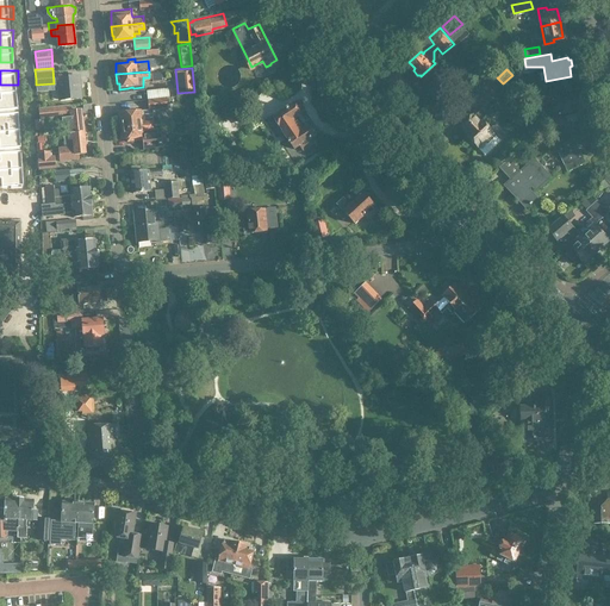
[(80,95),(78,74),(78,73),(69,74),(69,76),(56,77),(58,98),(80,95)]
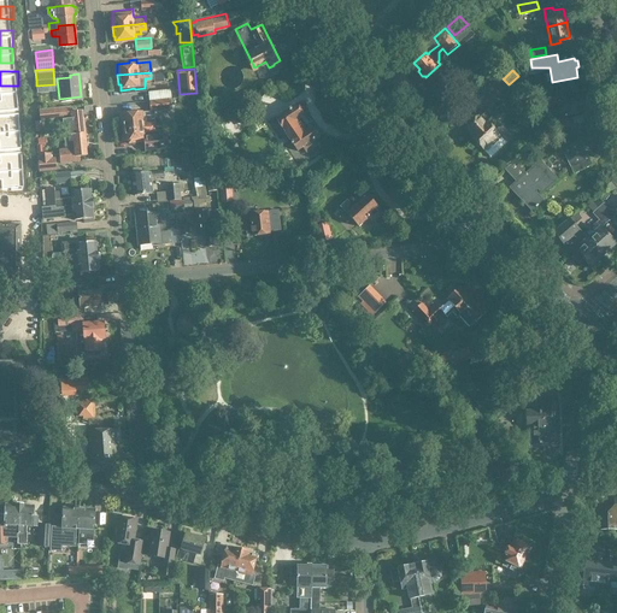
[(18,86),(0,86),(0,101),(18,101),(18,86)]
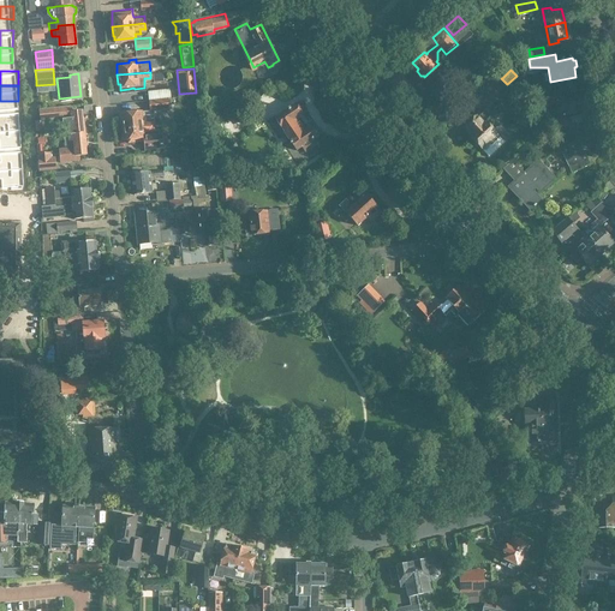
[(583,119),(580,111),(585,109),(579,91),(563,96),(561,89),(545,94),(548,103),(555,102),(560,117),(569,114),(572,121),(583,119)]
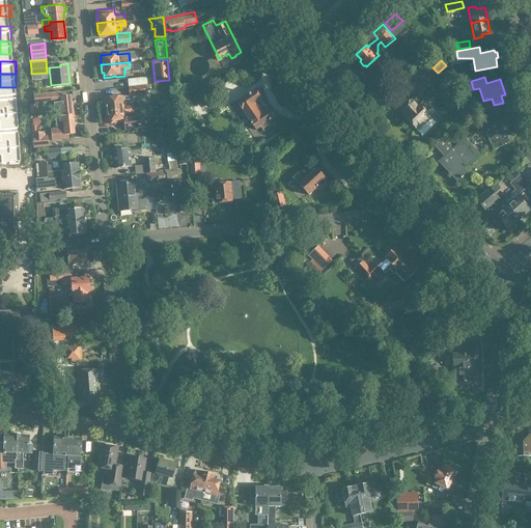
[(145,83),(129,85),(130,92),(133,91),(134,92),(146,91),(145,83)]
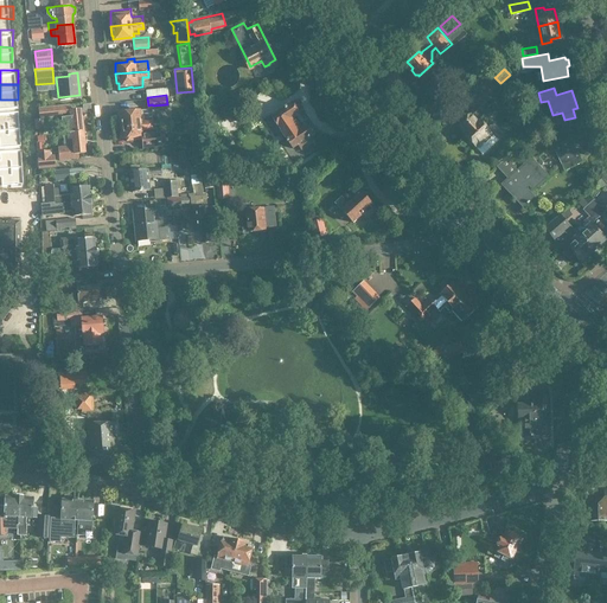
[(222,116),(227,114),(231,111),(234,114),(241,109),(240,107),(241,106),(240,103),(237,101),(234,98),(228,102),(216,109),(216,108),(208,113),(216,126),(224,121),(222,116)]
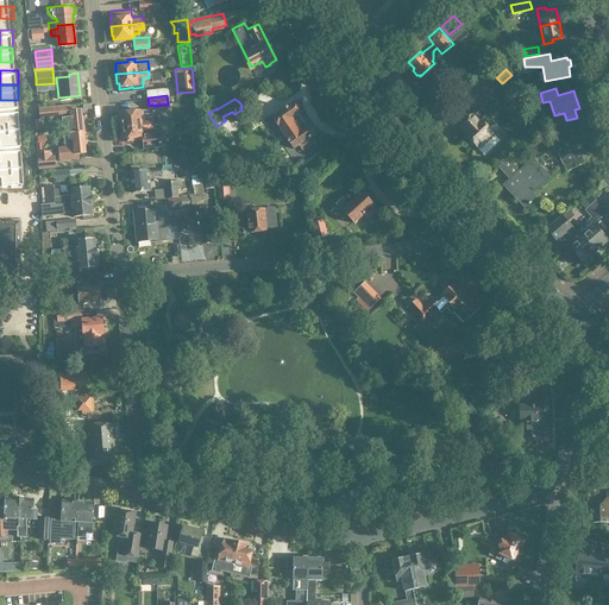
[(289,139),(294,146),(299,143),(302,147),(312,140),(309,136),(314,132),(308,124),(307,124),(299,111),(300,109),(299,108),(299,107),(296,102),(294,102),(294,101),(288,105),(287,104),(286,105),(286,106),(274,114),(282,128),(283,130),(282,132),(284,136),(287,136),(288,138),(287,138),(288,139),(289,139)]
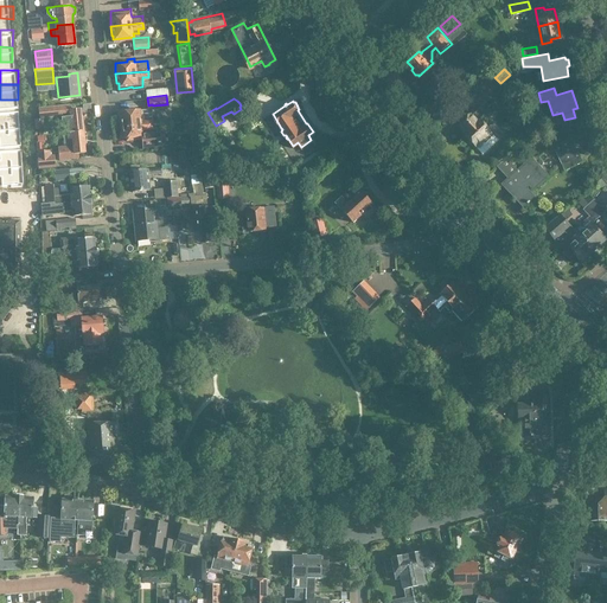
[(63,111),(70,111),(70,119),(62,120),(63,132),(65,132),(71,130),(83,129),(82,114),(81,114),(80,107),(70,108),(70,103),(38,106),(39,117),(63,115),(63,111)]
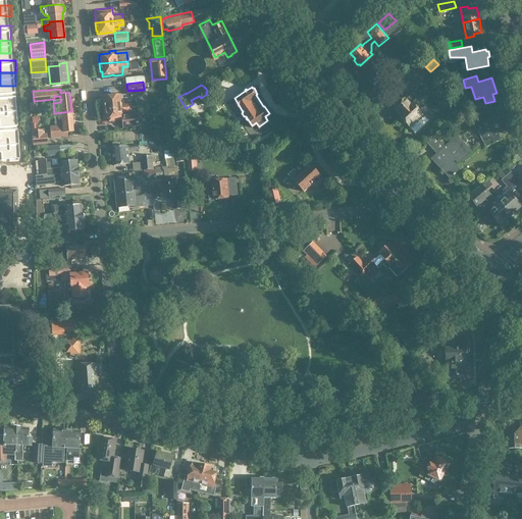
[(406,124),(407,124),(413,118),(415,121),(422,114),(411,102),(417,97),(412,91),(408,95),(406,93),(403,96),(393,106),(399,112),(397,113),(403,119),(402,121),(406,124)]
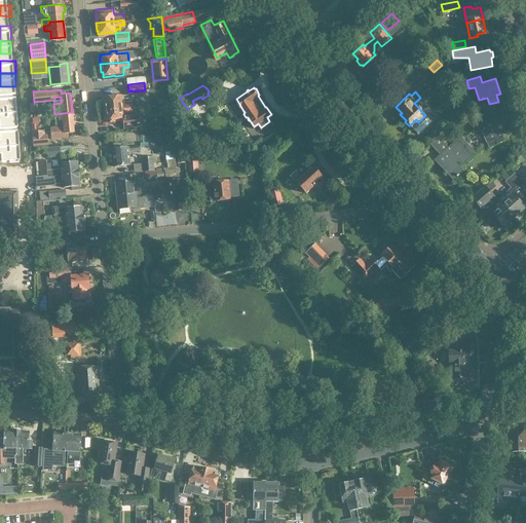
[(121,94),(104,95),(105,109),(133,106),(130,92),(121,94)]
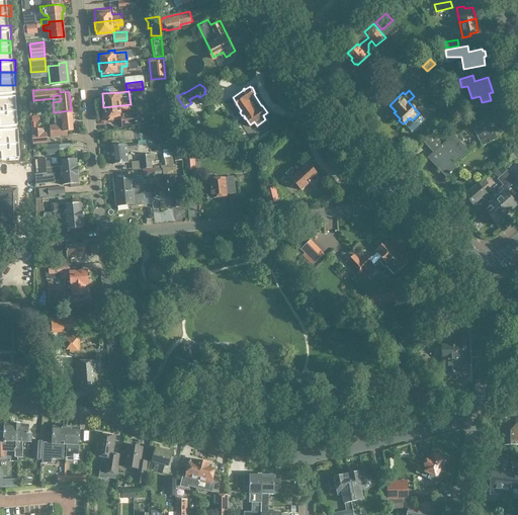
[(17,93),(0,93),(0,104),(18,103),(17,93)]
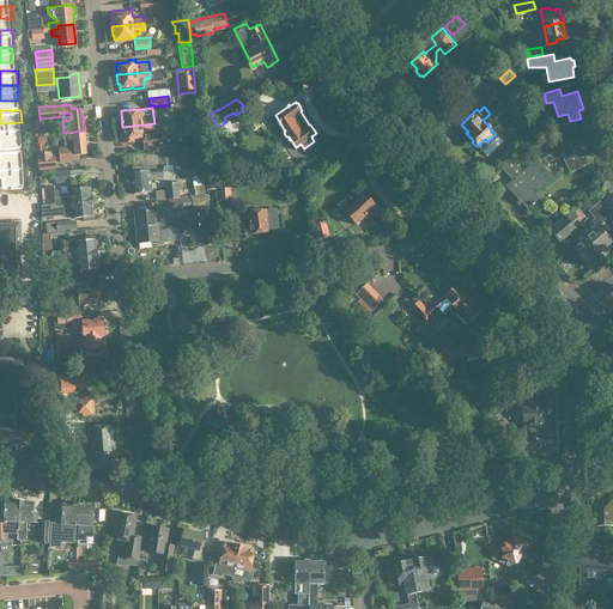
[(188,121),(188,127),(190,127),(190,129),(201,129),(200,120),(188,121)]
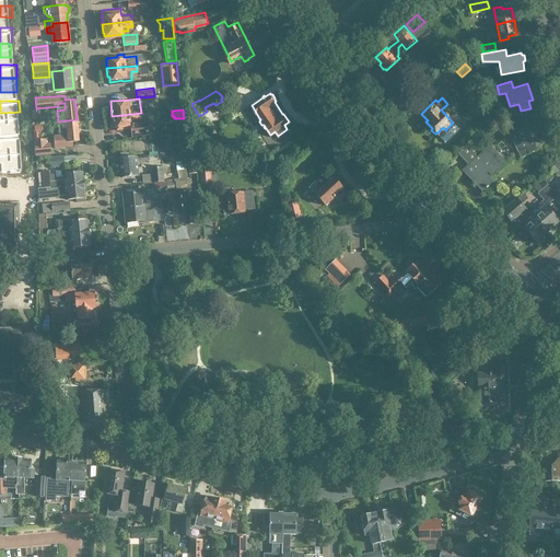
[(20,112),(0,113),(0,127),(20,126),(20,112)]
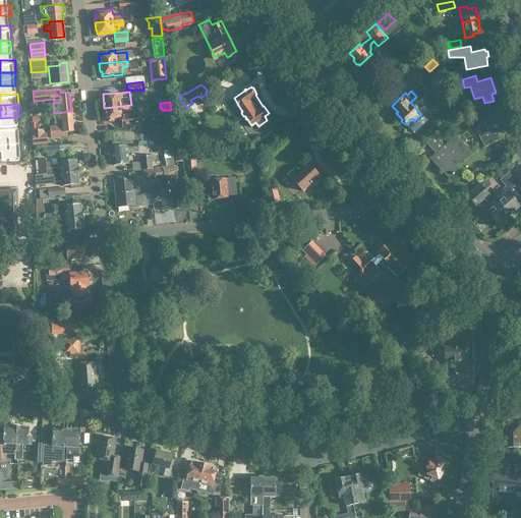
[(131,110),(131,105),(104,108),(105,116),(108,116),(108,119),(121,118),(122,125),(142,124),(142,123),(146,123),(146,115),(140,112),(140,111),(131,112),(131,110)]
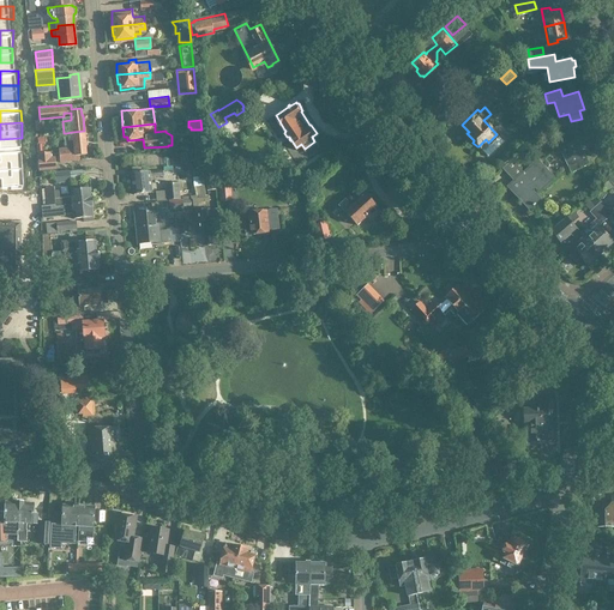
[(85,145),(84,131),(72,132),(66,133),(67,143),(73,143),(73,145),(59,148),(60,159),(79,158),(79,152),(85,152),(84,145),(85,145)]
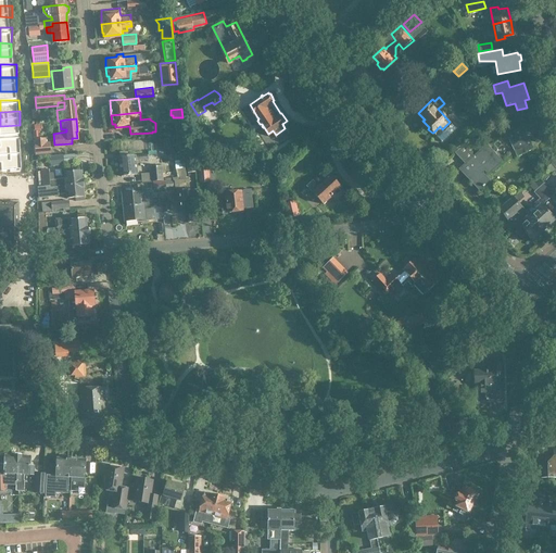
[(522,125),(506,133),(517,154),(533,146),(522,125)]
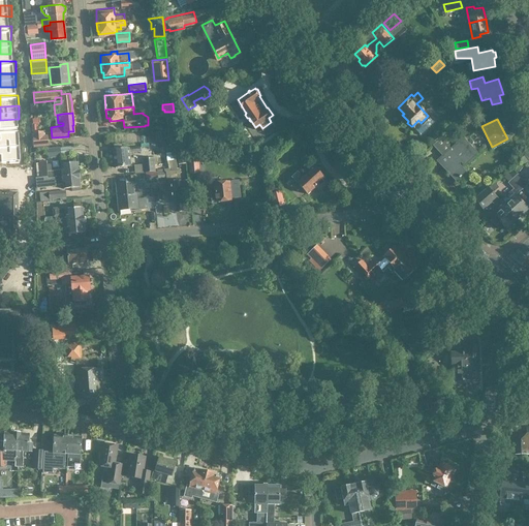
[(19,126),(0,126),(0,141),(19,141),(19,126)]
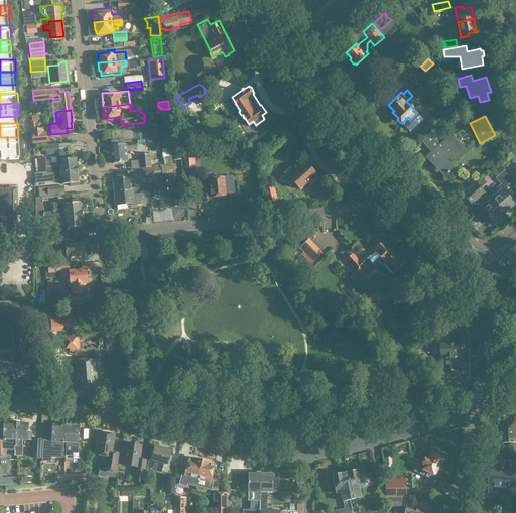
[(31,133),(33,142),(46,141),(45,132),(41,132),(40,128),(32,129),(32,133),(31,133)]
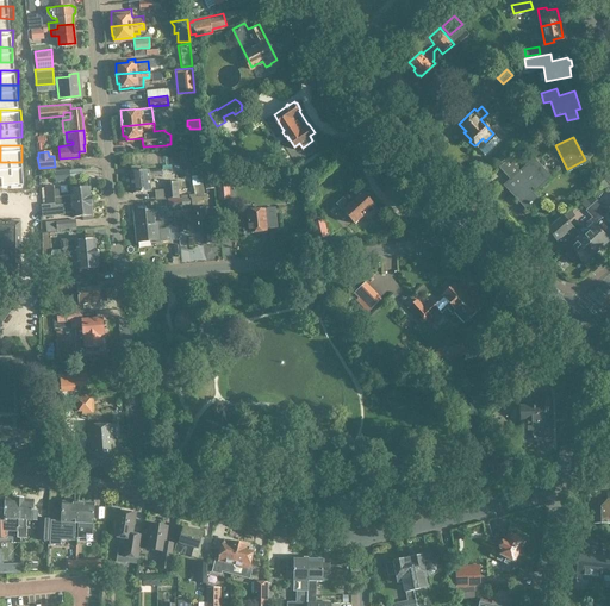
[(531,157),(520,168),(515,164),(517,162),(510,155),(498,166),(510,177),(505,181),(526,204),(528,201),(529,204),(531,201),(530,199),(536,194),(528,186),(531,183),(535,187),(548,175),(542,168),(543,166),(537,158),(535,161),(531,157)]
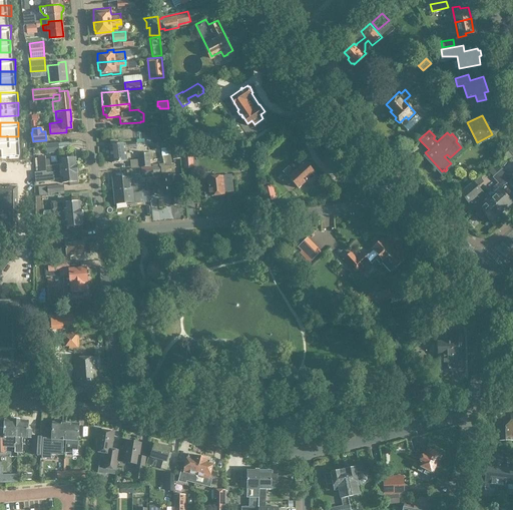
[(18,136),(0,136),(0,147),(18,147),(18,136)]
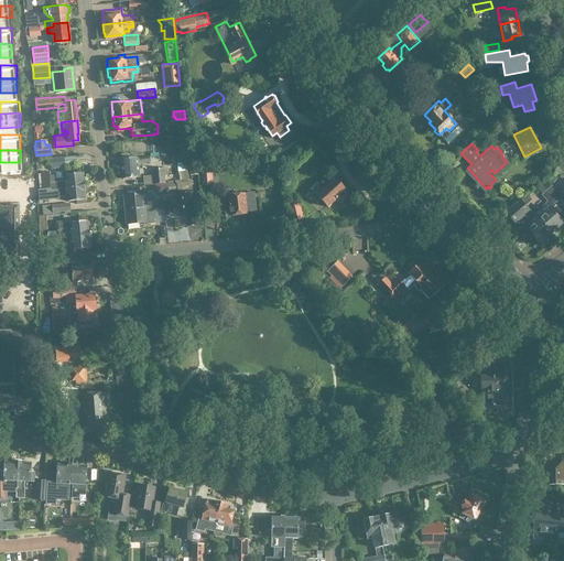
[(149,154),(121,157),(122,176),(139,174),(138,160),(149,159),(149,154)]
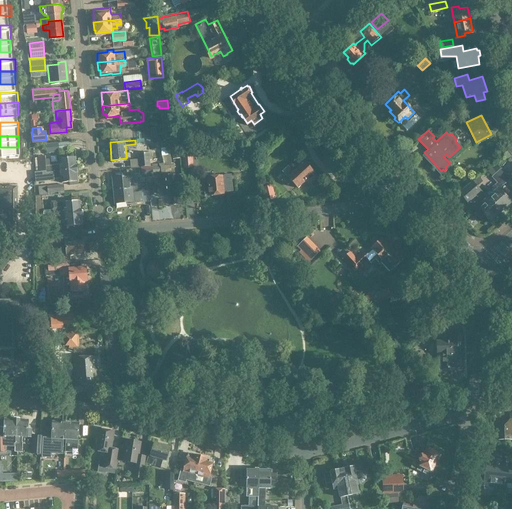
[(181,146),(183,166),(193,165),(192,149),(189,149),(189,146),(181,146)]
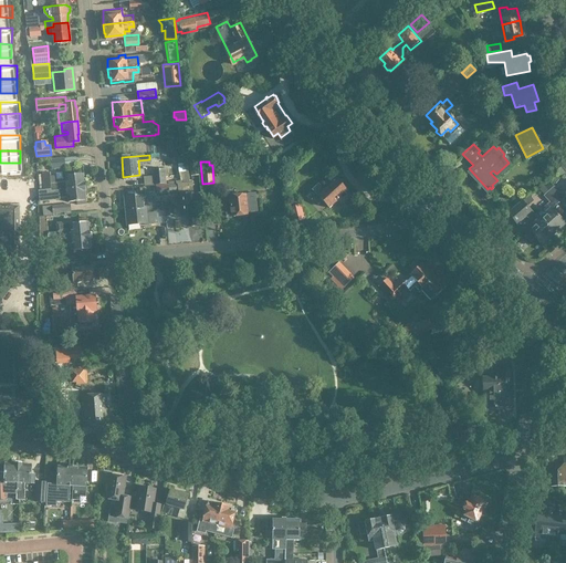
[(144,184),(166,181),(166,171),(167,171),(167,166),(152,167),(153,174),(144,174),(144,184)]
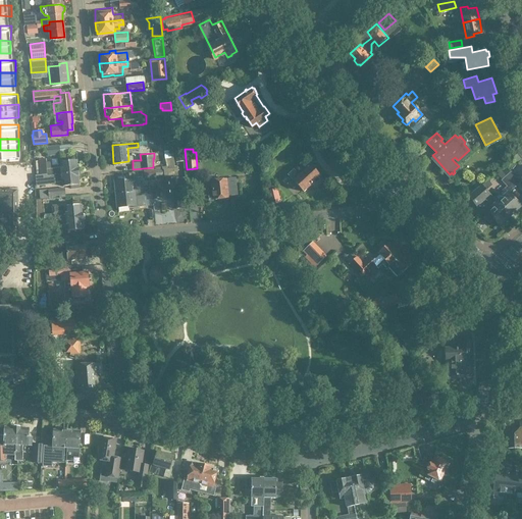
[(38,157),(39,172),(46,171),(47,171),(46,167),(46,157),(38,157)]
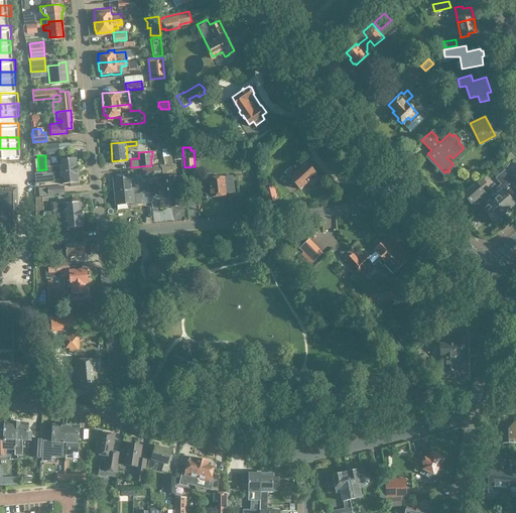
[(59,163),(51,164),(45,165),(46,169),(45,169),(45,171),(47,171),(77,168),(76,156),(59,158),(59,163)]
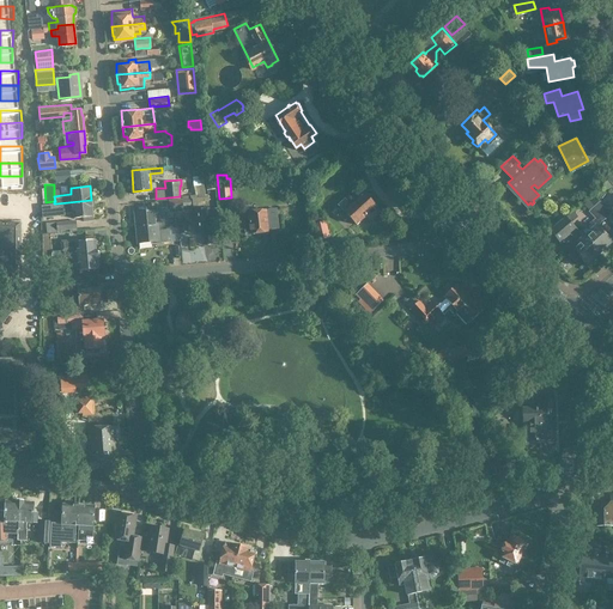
[(370,217),(380,209),(364,192),(351,203),(345,196),(339,202),(344,209),(340,213),(345,218),(350,214),(357,223),(366,213),(370,217)]
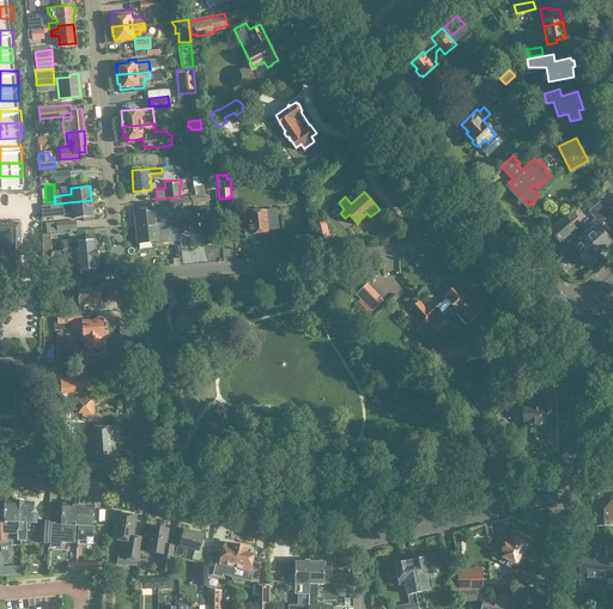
[(190,196),(182,196),(169,198),(169,207),(190,206),(190,198),(190,196)]
